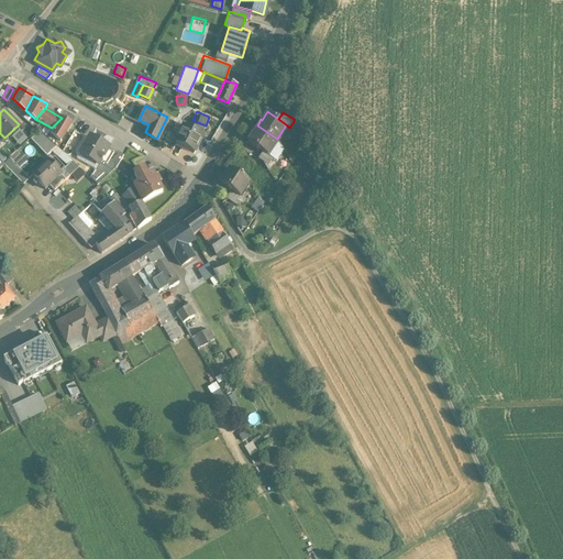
[(52,128),(50,131),(59,139),(69,122),(62,118),(52,128)]
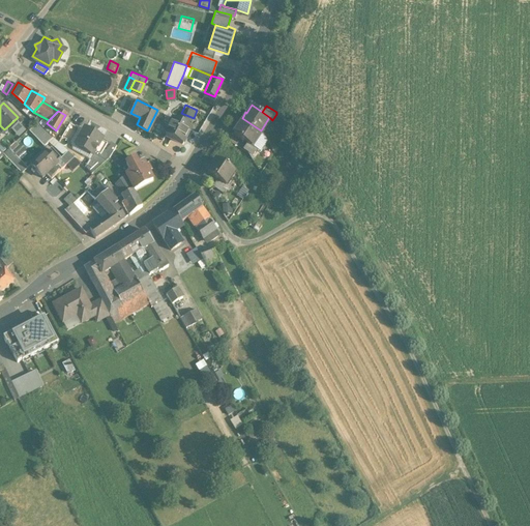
[(189,126),(172,117),(170,122),(167,127),(165,133),(182,141),(189,126)]
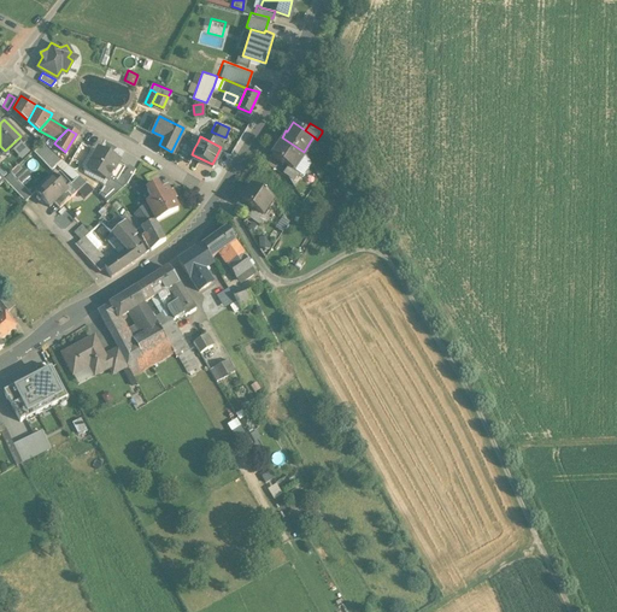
[(304,152),(282,137),(277,143),(278,143),(271,153),(287,164),(292,168),(304,152)]
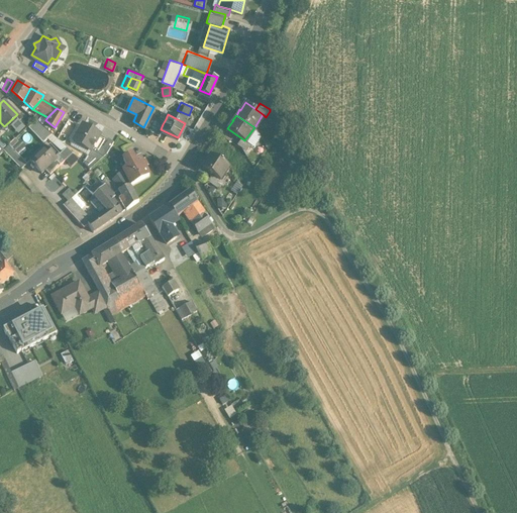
[(69,135),(77,122),(69,116),(61,130),(69,135)]
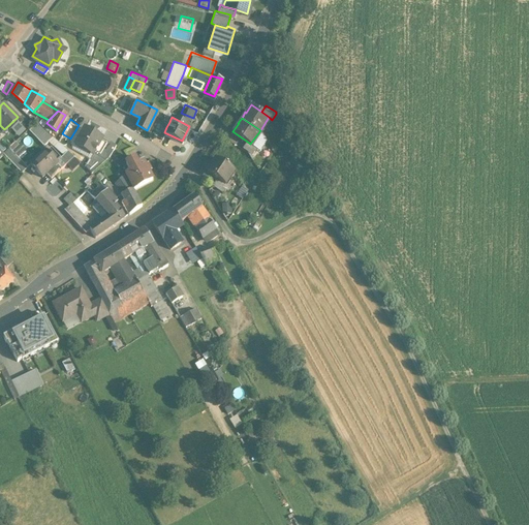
[(52,135),(37,121),(30,128),(44,143),(52,135)]
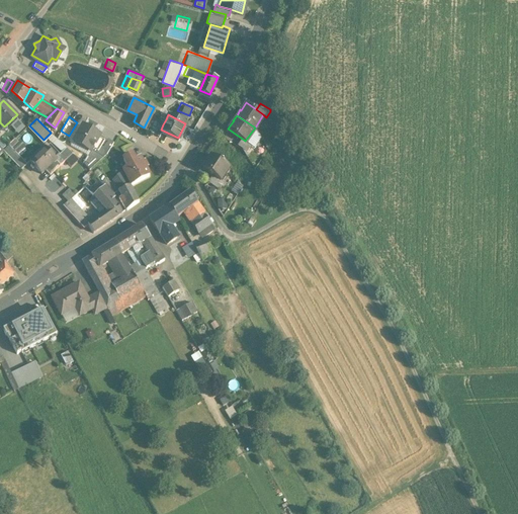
[(99,134),(82,123),(73,139),(90,149),(90,148),(99,134)]
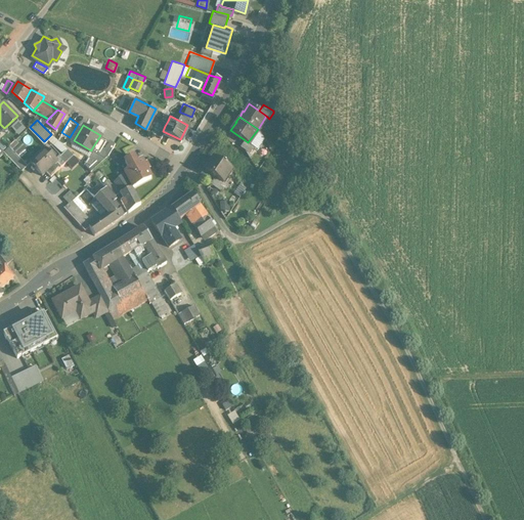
[(258,129),(248,142),(253,145),(257,147),(264,138),(259,130),(258,129)]
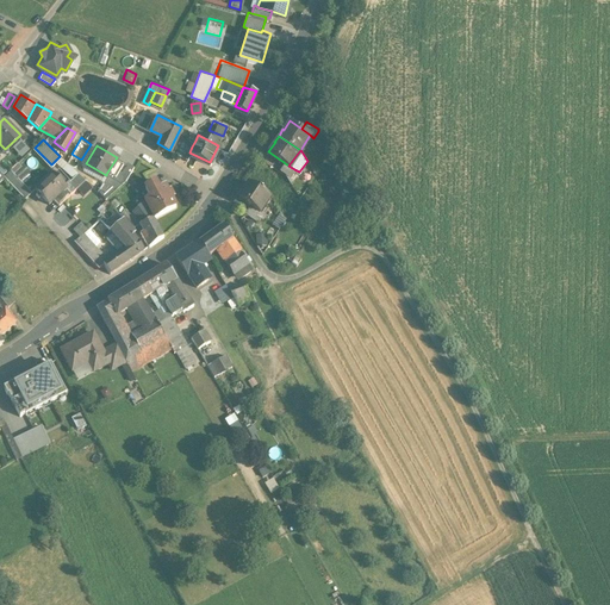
[(125,162),(117,157),(106,174),(122,184),(125,179),(134,166),(126,161),(125,162)]
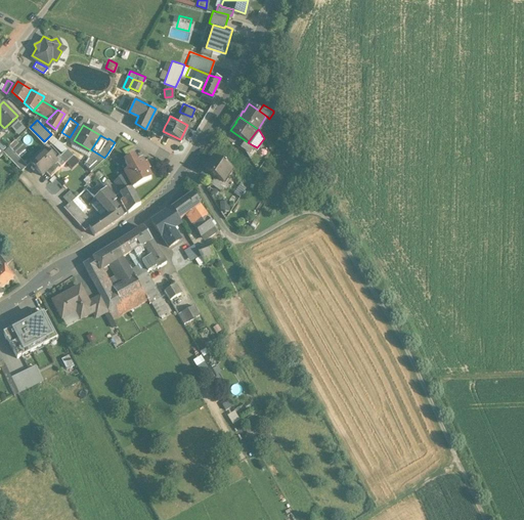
[(248,142),(244,139),(241,145),(249,152),(253,145),(248,142)]
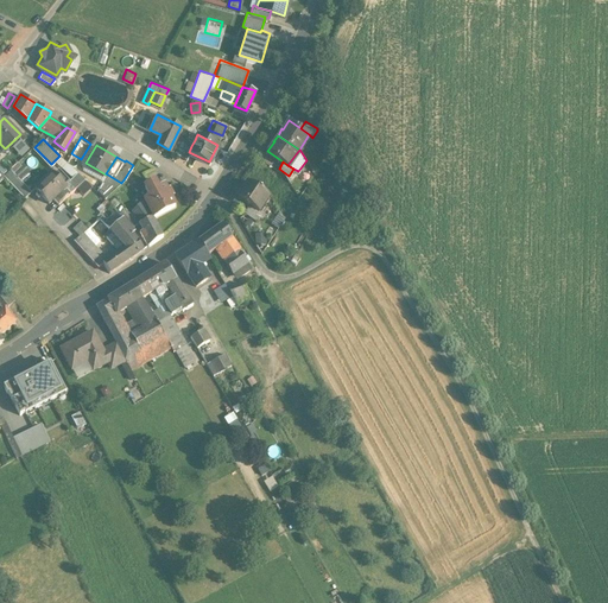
[(65,186),(51,171),(35,186),(48,202),(52,197),(65,186)]
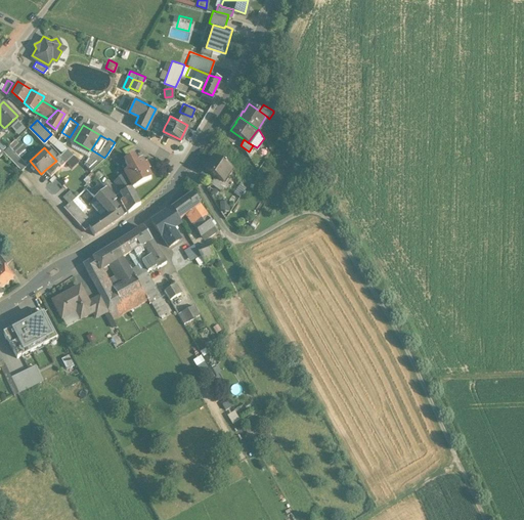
[(35,172),(16,153),(11,158),(29,177),(35,172)]
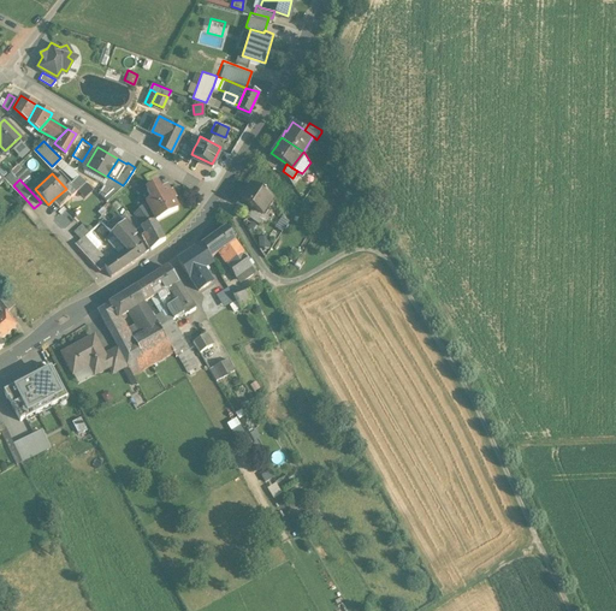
[(164,187),(160,189),(155,182),(146,187),(152,197),(144,201),(154,218),(177,206),(172,197),(175,196),(171,190),(167,193),(164,187)]
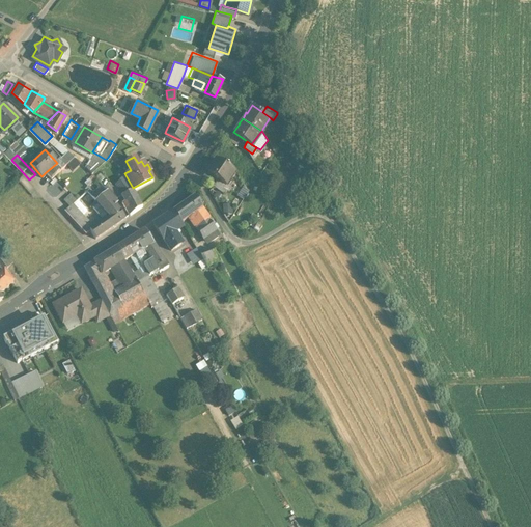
[(234,169),(216,157),(212,162),(213,163),(207,170),(218,177),(225,183),(234,169)]
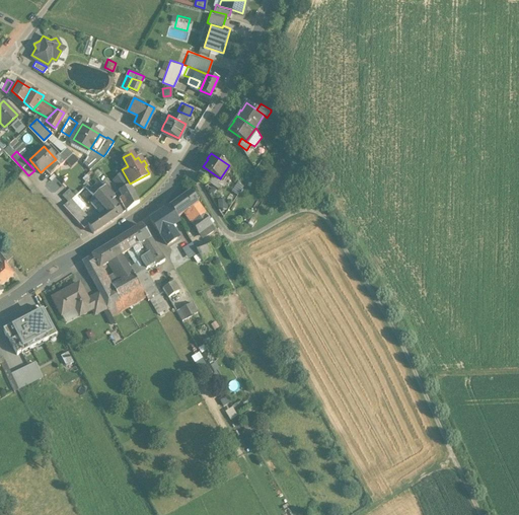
[(56,159),(45,168),(50,173),(60,163),(56,159)]
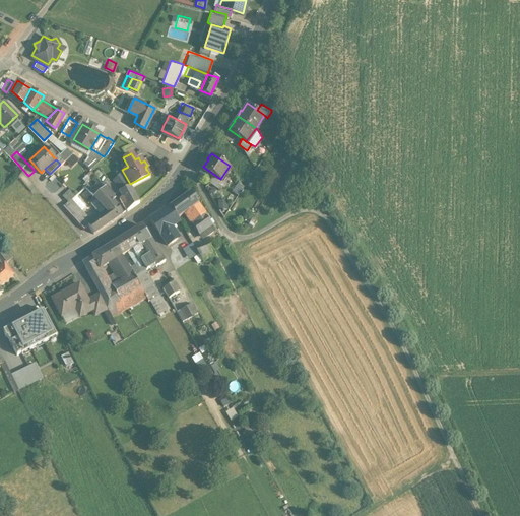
[(122,170),(112,179),(119,189),(120,189),(130,184),(122,170)]
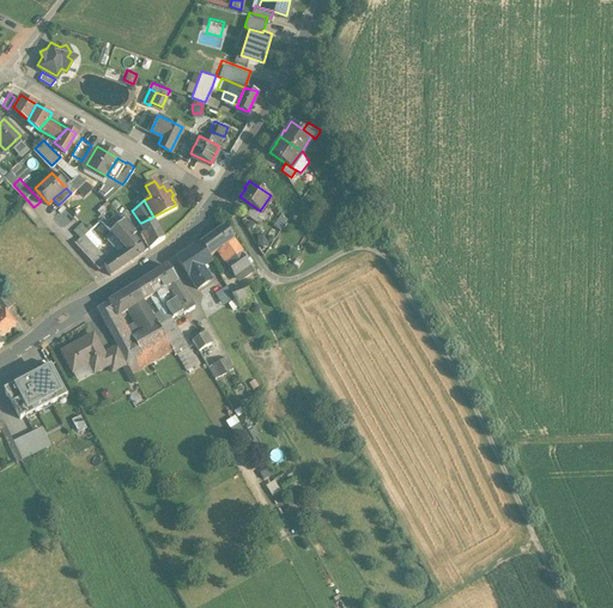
[(260,211),(252,205),(247,212),(260,222),(265,213),(260,211)]
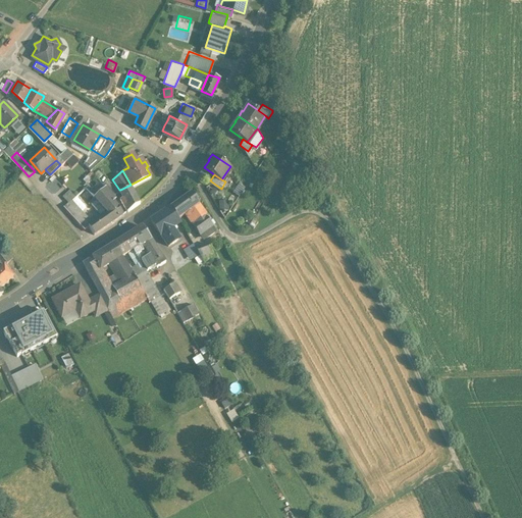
[(59,193),(67,189),(59,175),(47,183),(52,191),(56,188),(59,193)]
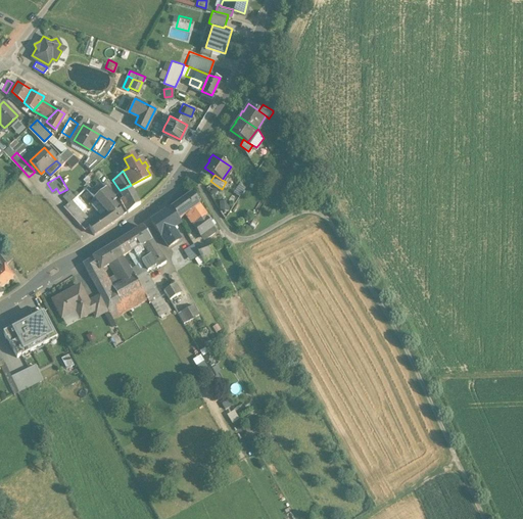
[(107,178),(101,183),(105,186),(105,187),(111,182),(107,178)]
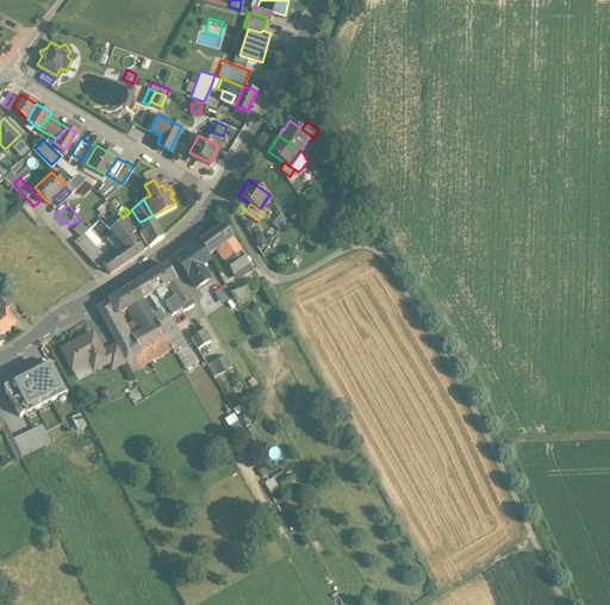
[(130,212),(123,218),(131,228),(139,222),(132,210),(130,212)]
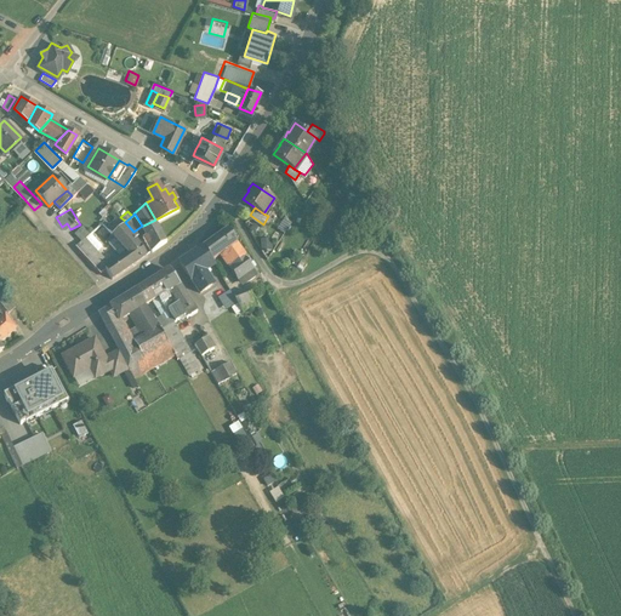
[(120,217),(119,215),(106,227),(112,233),(125,221),(120,217)]
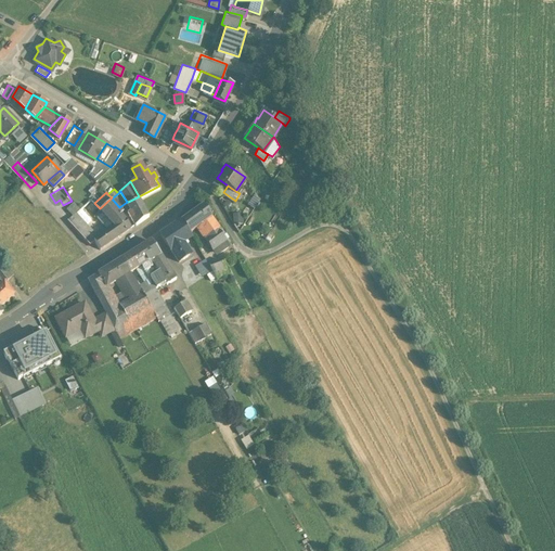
[(139,196),(128,202),(132,208),(127,210),(136,222),(149,214),(139,196)]
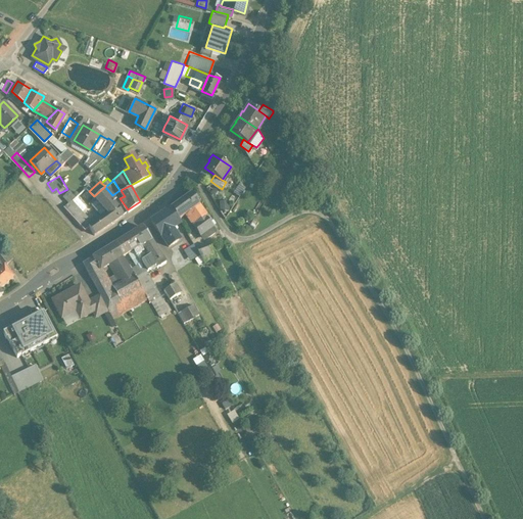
[(105,187),(105,186),(94,196),(106,210),(88,224),(89,225),(94,232),(114,219),(123,211),(112,200),(114,198),(112,195),(105,187)]
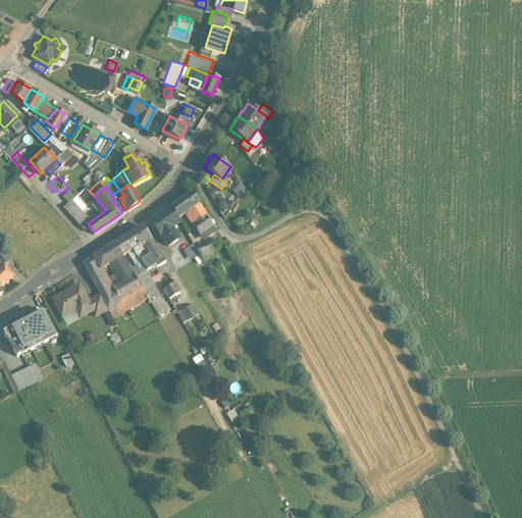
[(62,194),(68,201),(71,198),(74,195),(69,189),(62,194)]
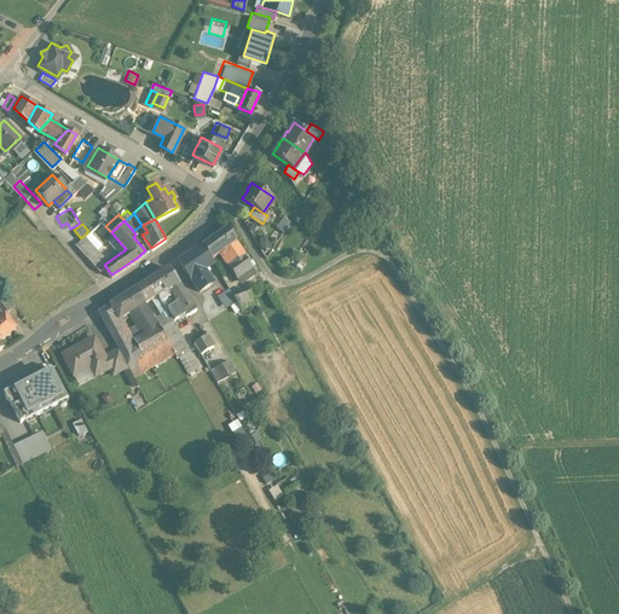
[(226,225),(202,243),(210,256),(218,252),(236,238),(226,225)]
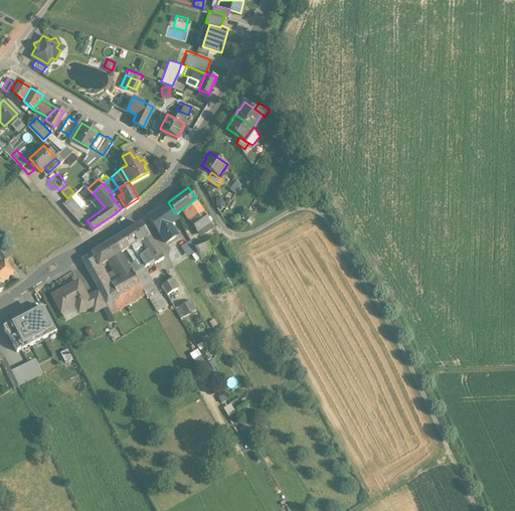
[(88,214),(70,195),(67,198),(62,202),(82,224),(88,221),(87,220),(88,214)]
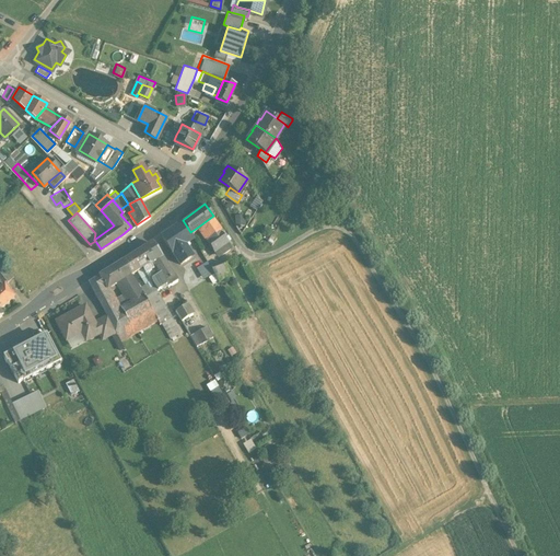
[(213,216),(197,228),(206,240),(221,230),(222,229),(213,216)]
